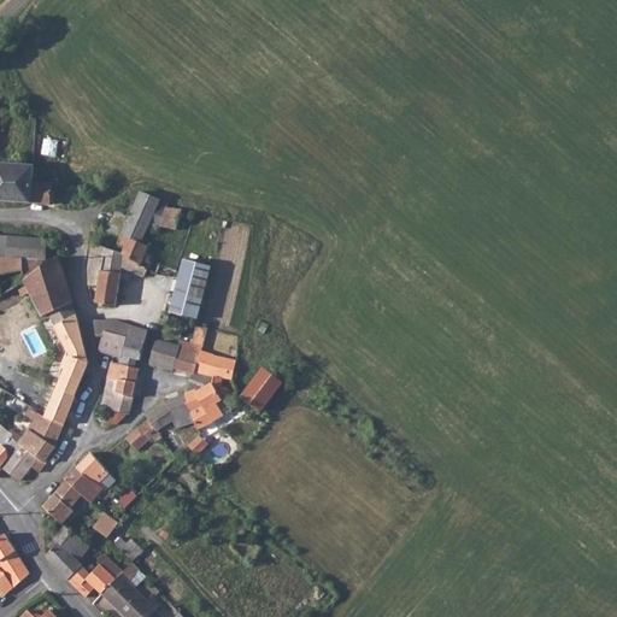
[(0,199),(51,203),(51,192),(58,193),(59,182),(51,182),(31,181),(33,164),(0,162),(0,199)]
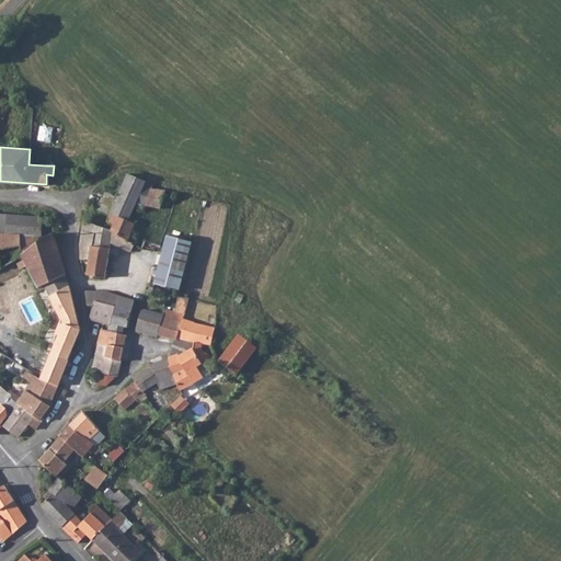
[(116,203),(103,197),(102,197),(98,208),(112,214),(109,220),(115,222),(113,230),(128,239),(135,224),(130,221),(136,208),(139,201),(147,181),(128,173),(118,196),(116,203)]
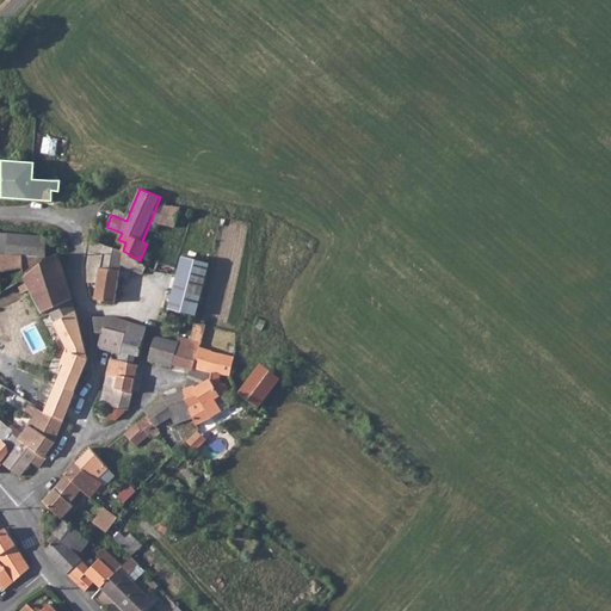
[(168,201),(160,197),(152,218),(160,222),(166,204),(168,201)]
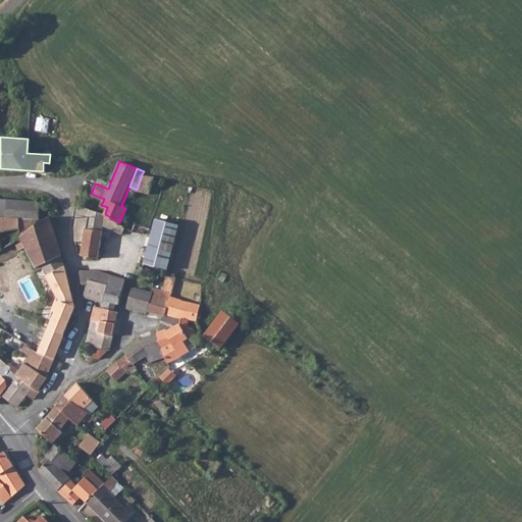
[(150,194),(155,176),(142,174),(137,190),(150,194)]
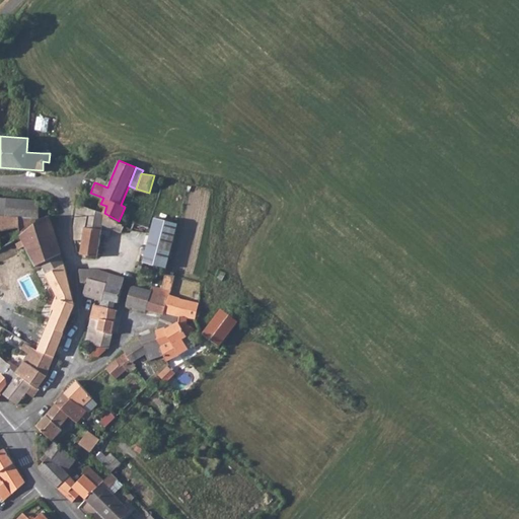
[(109,181),(97,176),(95,182),(107,188),(109,181)]
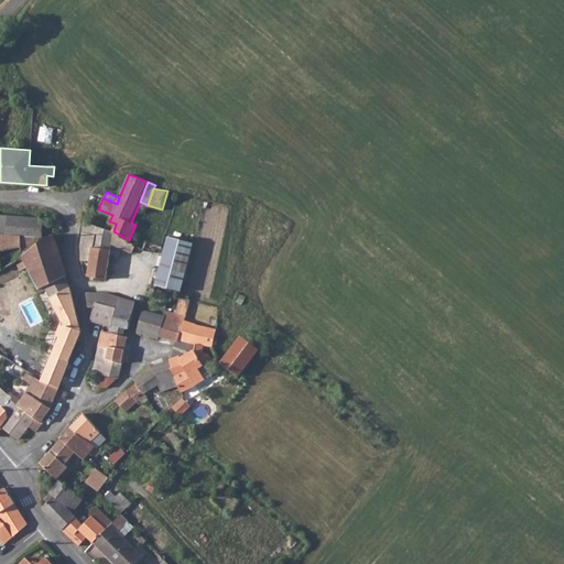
[(0,258),(1,269),(23,259),(19,253),(43,242),(43,237),(44,219),(0,215),(0,258)]
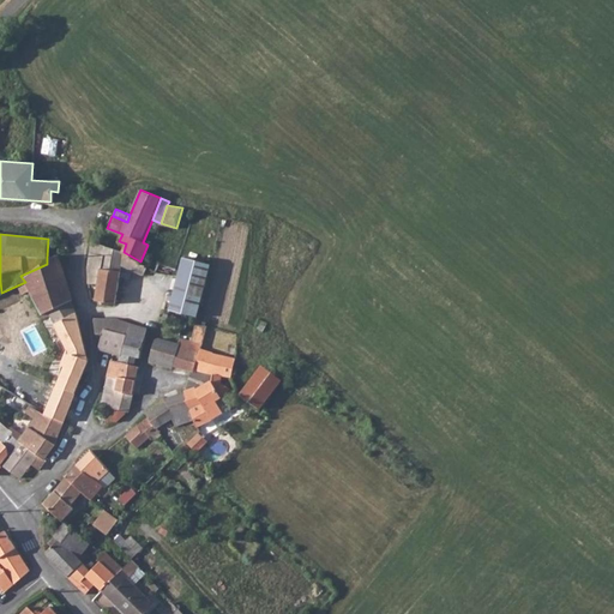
[(121,265),(143,276),(146,266),(140,262),(124,252),(91,241),(88,258),(88,275),(88,283),(98,283),(96,301),(115,304),(121,265)]
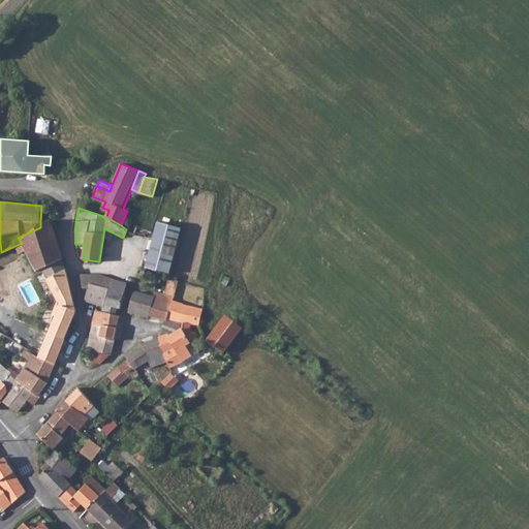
[(63,257),(51,219),(40,222),(40,227),(18,238),(22,243),(39,269),(47,266),(60,259),(63,257)]
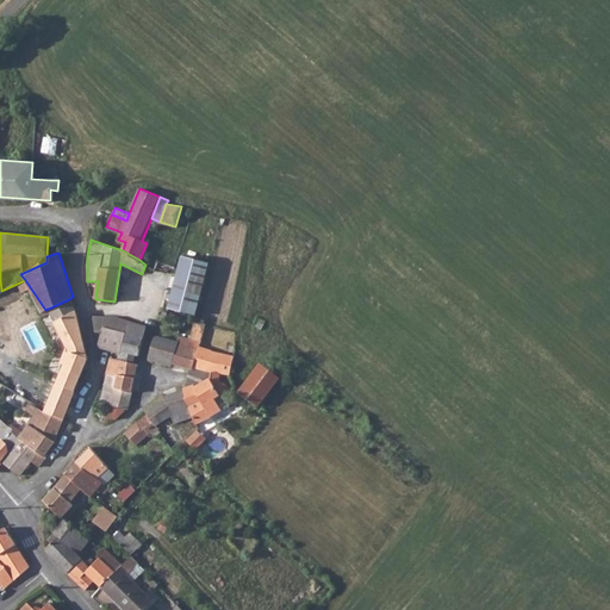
[(210,263),(182,256),(179,268),(206,275),(210,263)]
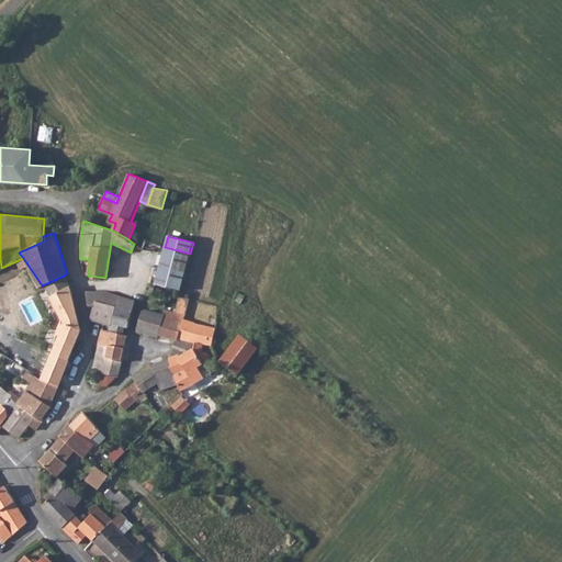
[(180,290),(190,254),(165,247),(155,283),(180,290)]
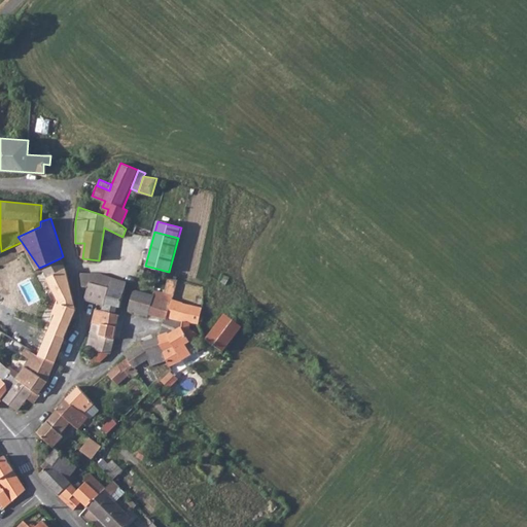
[(66,269),(60,258),(46,265),(47,271),(48,276),(66,269)]
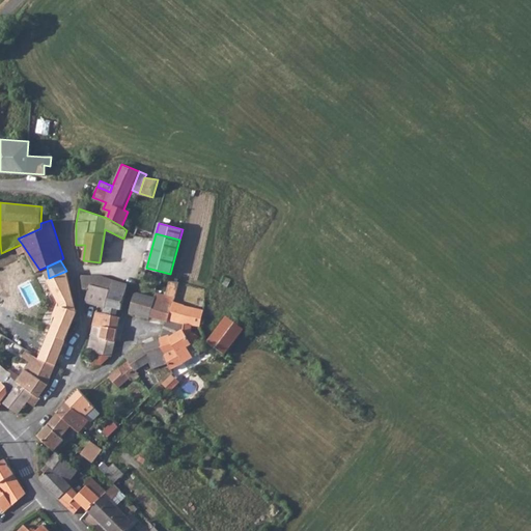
[(50,328),(37,361),(54,369),(76,312),(66,271),(49,278),(56,306),(48,327),(50,328)]
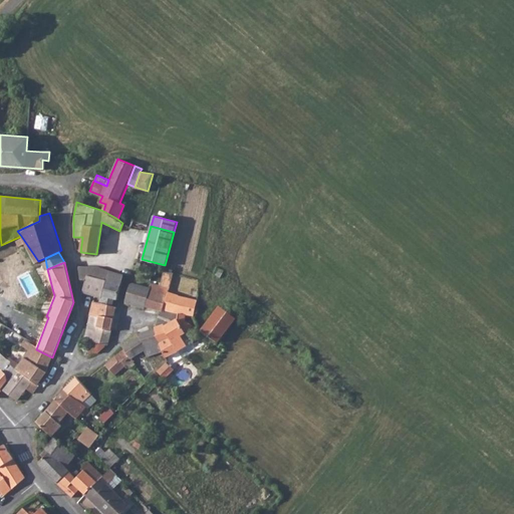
[(138,262),(136,269),(143,271),(145,264),(138,262)]
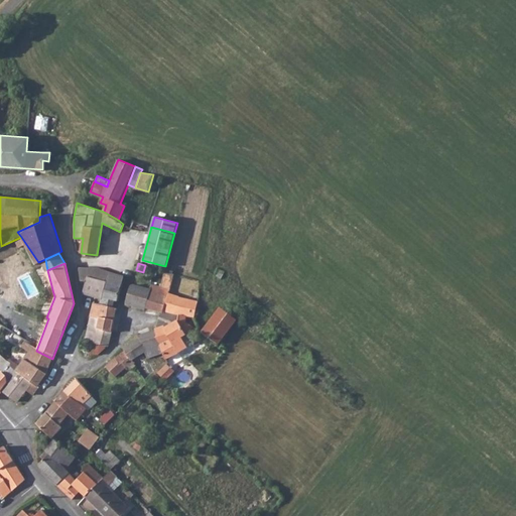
[(82,293),(94,295),(103,297),(107,282),(110,271),(101,269),(90,267),(78,267),(80,281),(85,281),(82,293)]
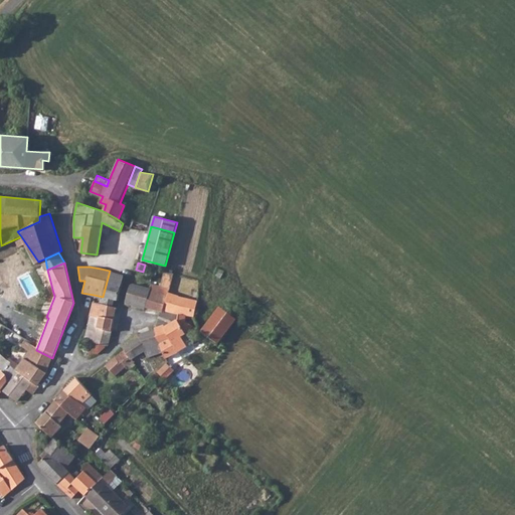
[(217,268),(214,275),(220,278),(223,271),(217,268)]
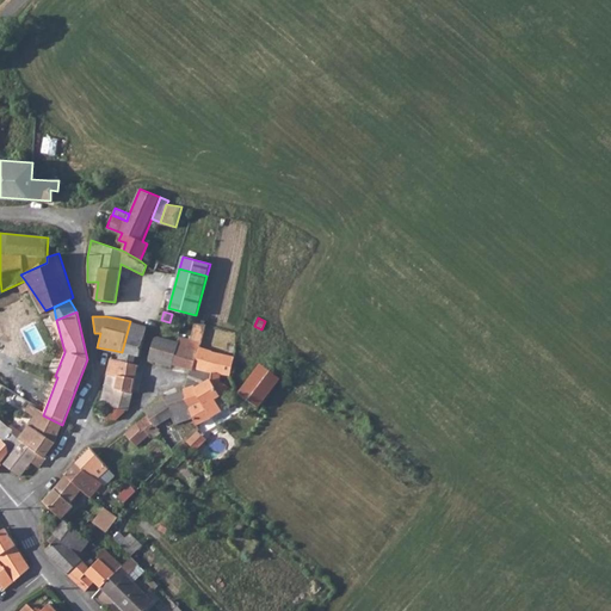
[(130,321),(127,334),(144,338),(147,326),(130,321)]
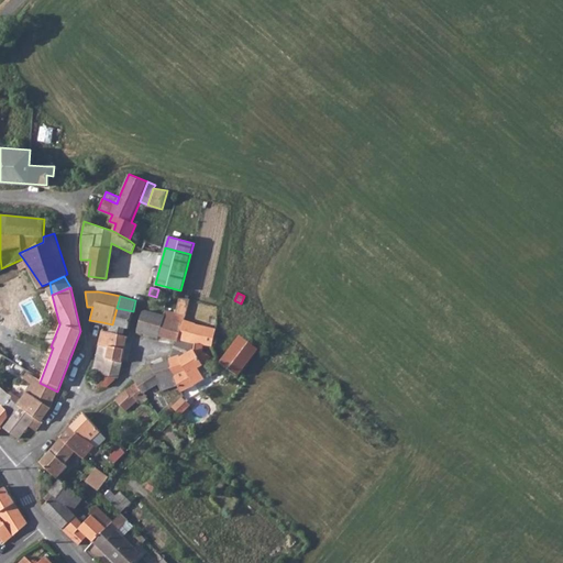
[(112,324),(111,331),(113,331),(122,334),(123,329),(129,329),(133,311),(117,308),(112,324)]
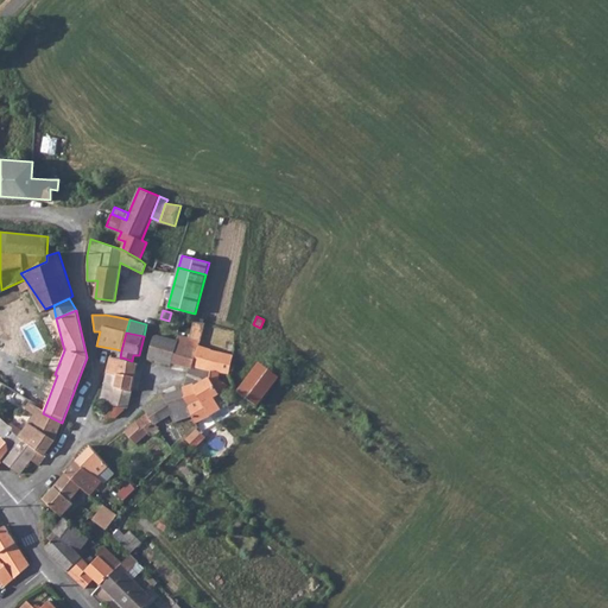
[(170,363),(171,360),(176,339),(158,334),(154,335),(151,339),(146,358),(170,363)]
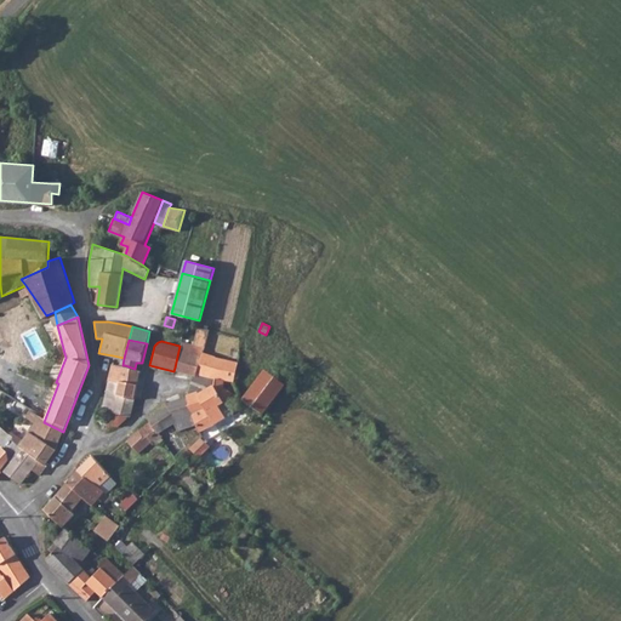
[(175,368),(214,377),(223,380),(233,381),(237,370),(239,363),(204,353),(205,348),(193,345),(181,342),(180,346),(175,368)]
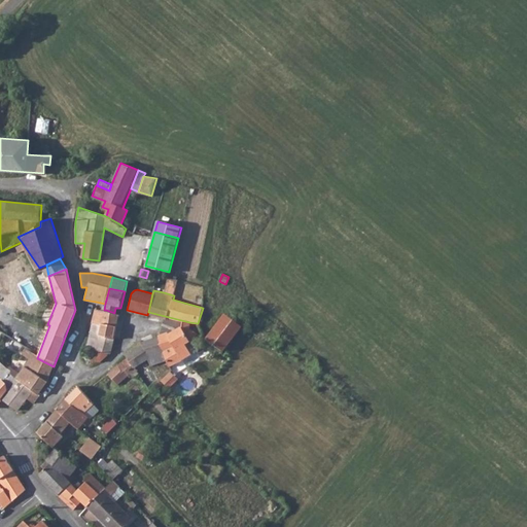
[(103,325),(106,310),(104,310),(95,308),(92,322),(103,325)]
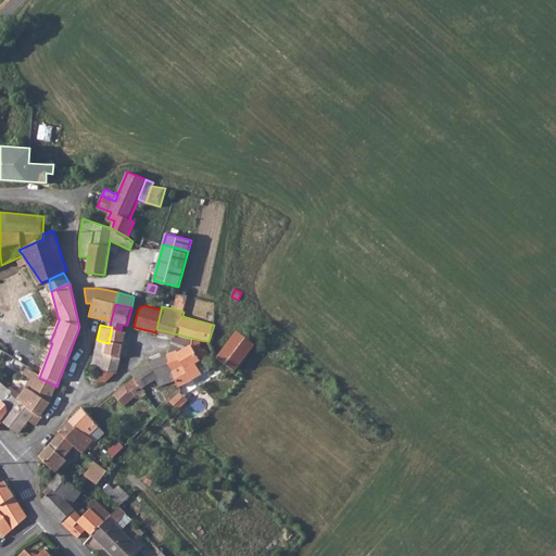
[(125,331),(121,330),(112,327),(109,343),(106,350),(106,352),(119,356),(125,331)]
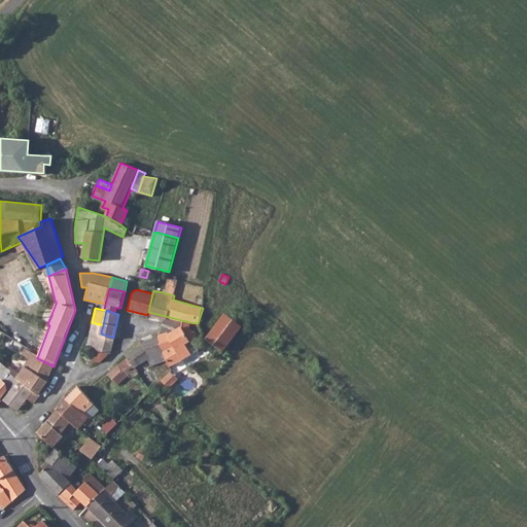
[(205,338),(221,350),(241,325),(227,316),(223,313),(205,338)]
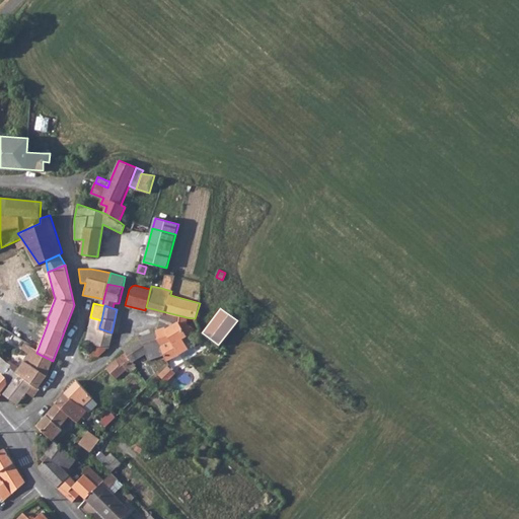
[(187,317),(178,315),(177,322),(165,328),(162,326),(154,329),(162,352),(163,354),(166,361),(178,356),(179,353),(188,349),(181,338),(186,337),(188,340),(196,329),(184,323),(187,317)]
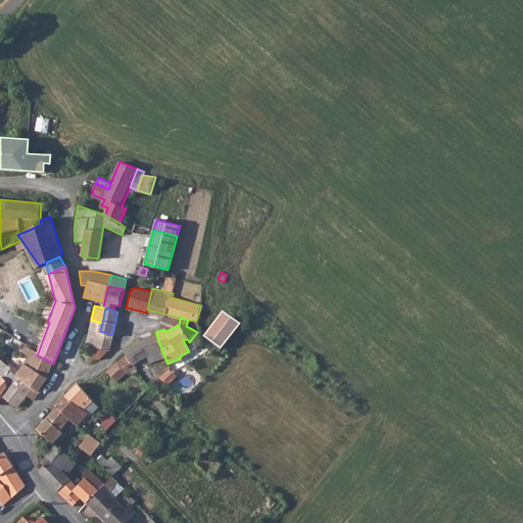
[(91,320),(89,327),(100,329),(102,323),(91,320)]
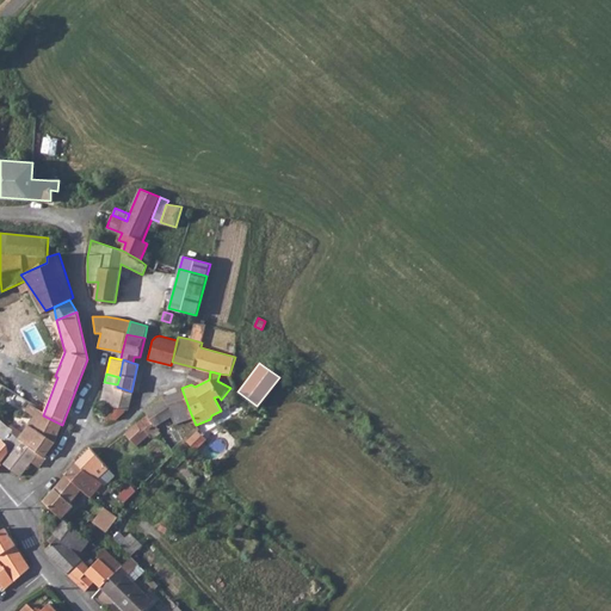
[(103,389),(116,392),(117,387),(117,384),(104,382),(103,389)]
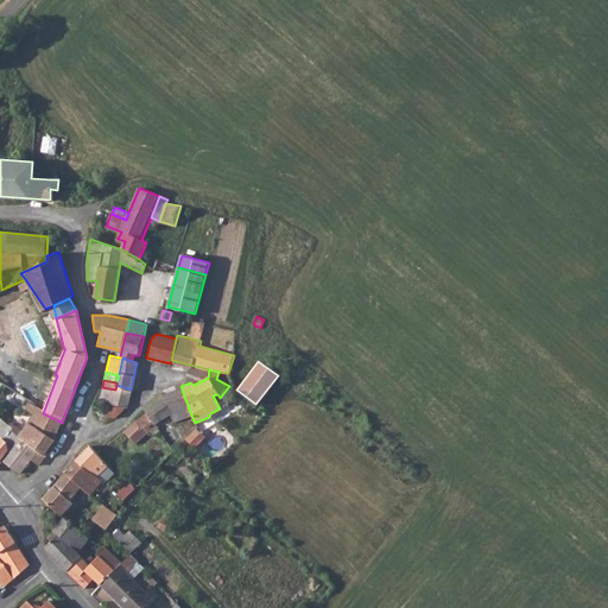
[(126,407),(131,390),(116,385),(115,390),(102,387),(100,398),(103,399),(119,405),(126,407)]
